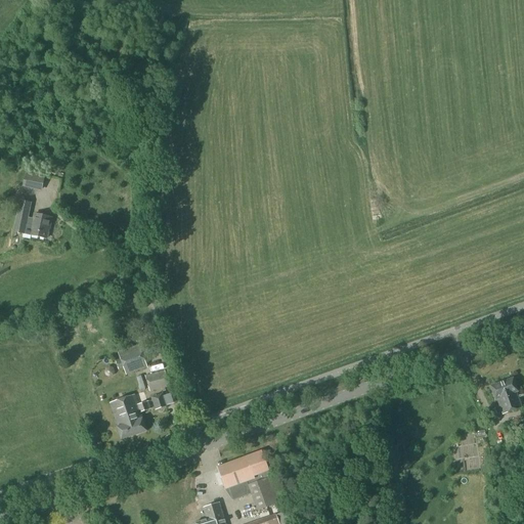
[(42,191),(45,175),(26,171),(23,187),(42,191)]
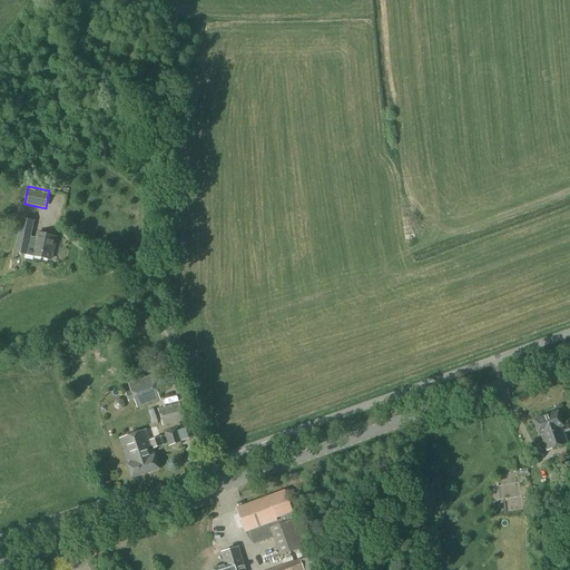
[(37,238),(30,237),(33,223),(21,219),(13,253),(26,256),(29,244),(36,245),(32,256),(50,261),(53,246),(55,246),(56,237),(38,234),(37,238)]
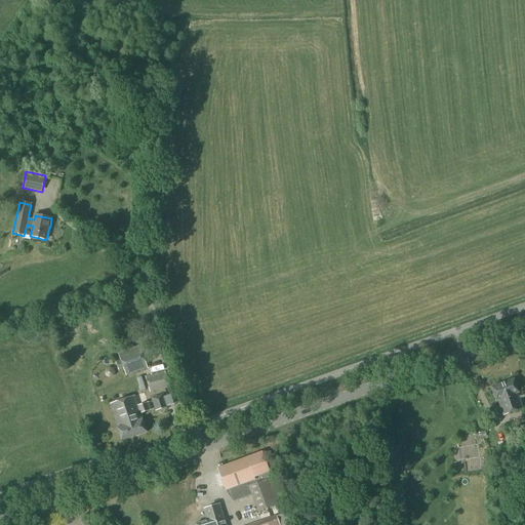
[(126,376),(148,369),(139,347),(118,354),(126,376)]
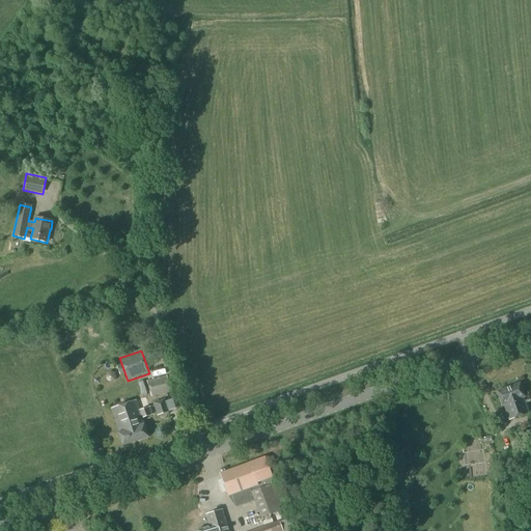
[(160,370),(171,368),(169,362),(158,364),(160,370)]
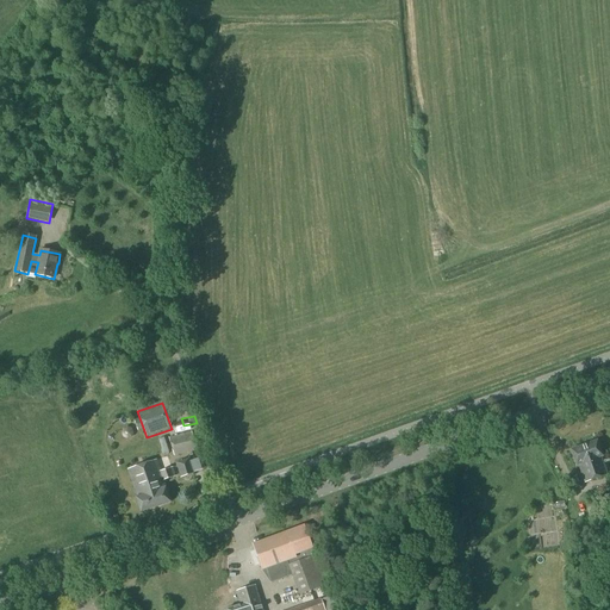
[(174,455),(197,449),(192,434),(169,439),(174,455)]
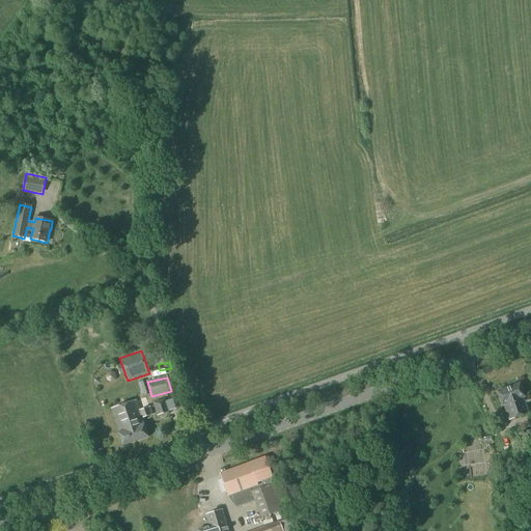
[(529,414),(523,398),(525,397),(520,384),(497,392),(502,406),(504,404),(509,420),(529,414)]
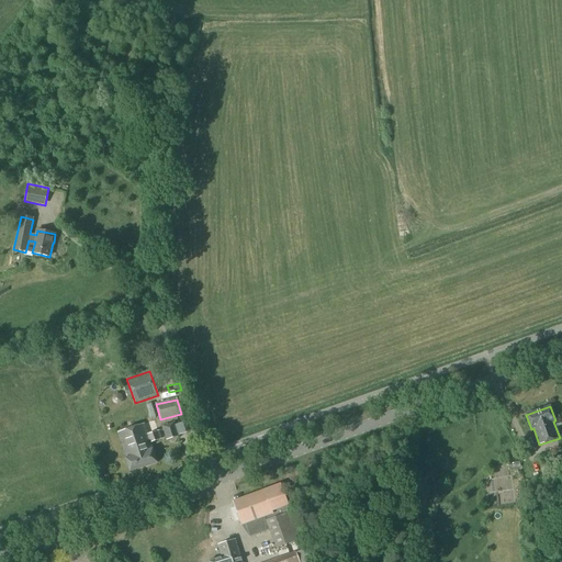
[(167,440),(179,436),(173,423),(163,427),(167,440)]
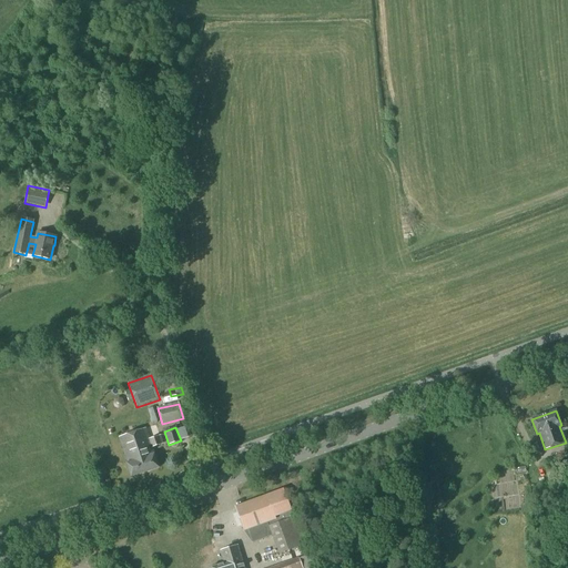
[(150,438),(146,428),(120,438),(129,463),(127,464),(131,477),(159,467),(154,454),(153,454),(152,448),(164,444),(161,435),(150,438)]
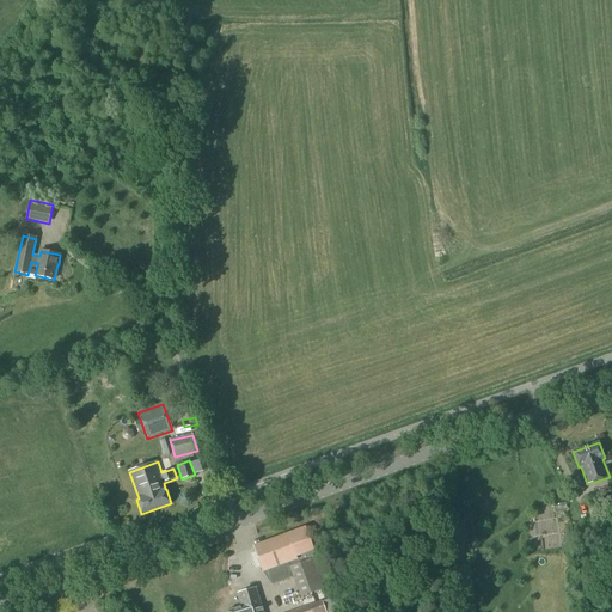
[(306,527),(254,546),(263,571),(267,570),(273,588),(295,580),(301,598),(328,587),(306,527)]
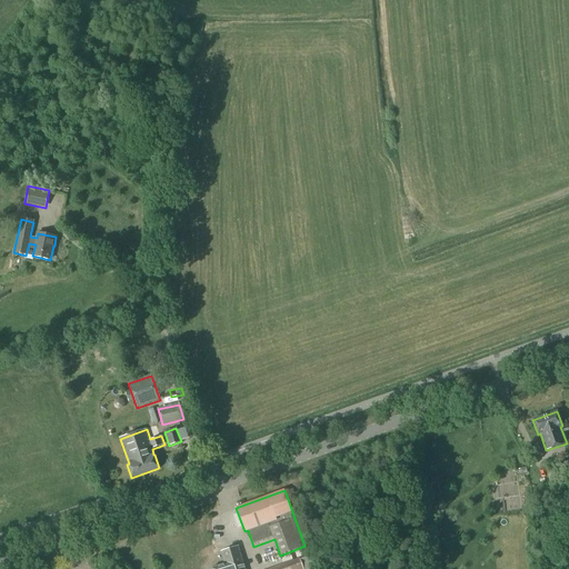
[(245,568),(238,547),(221,552),(226,565),(211,568),(245,568)]
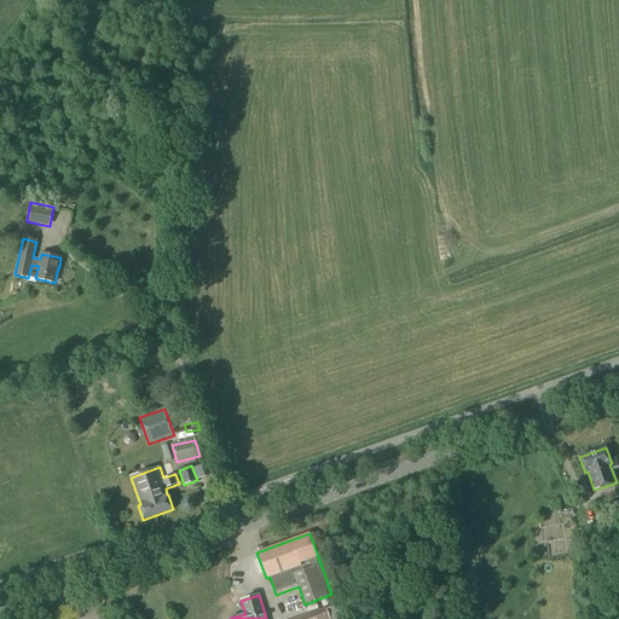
[(337,618),(346,617),(341,603),(327,608),(327,607),(293,618),(337,618)]
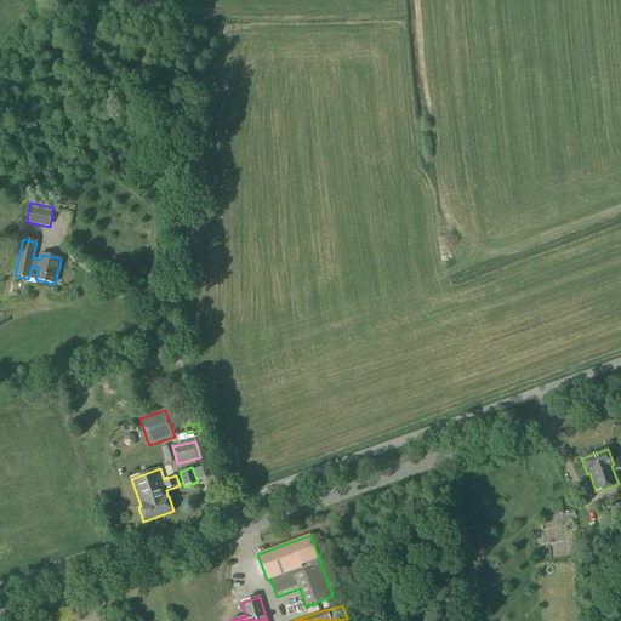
All buildings are outlined.
